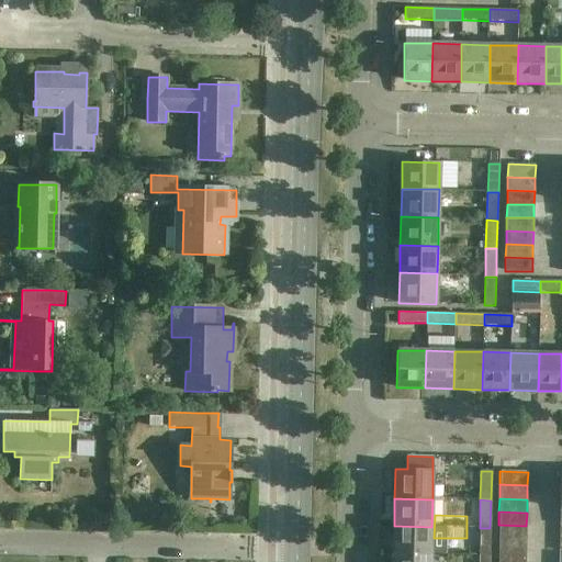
[(526,526),(498,525),(498,538),(526,539),(526,526)]
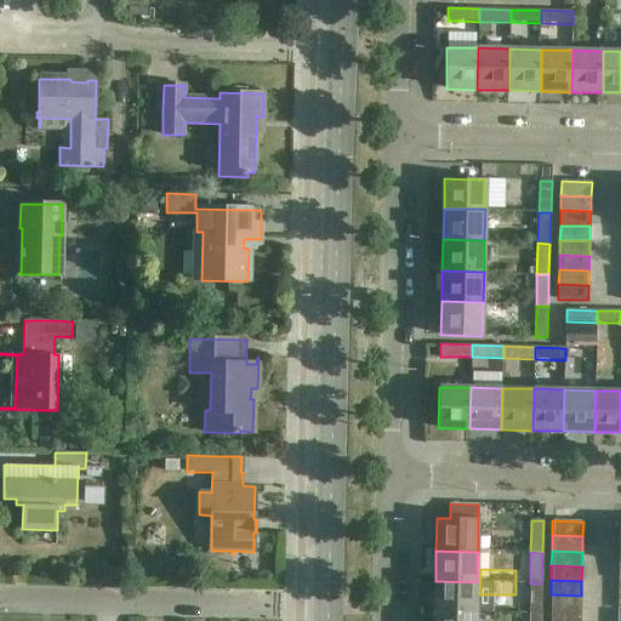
[(477,582),(436,581),(434,613),(476,613),(477,582)]
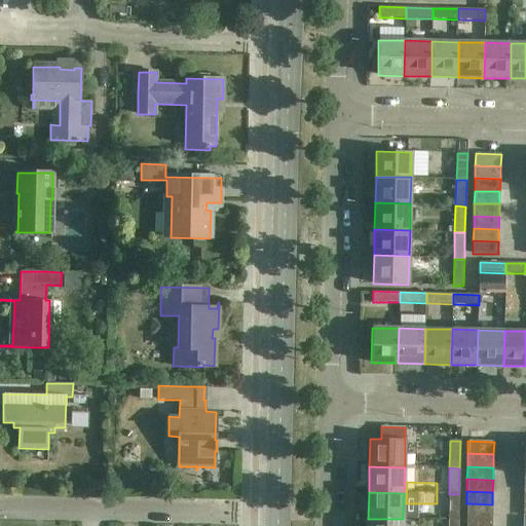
[(458,494),(449,494),(448,520),(458,521),(458,494)]
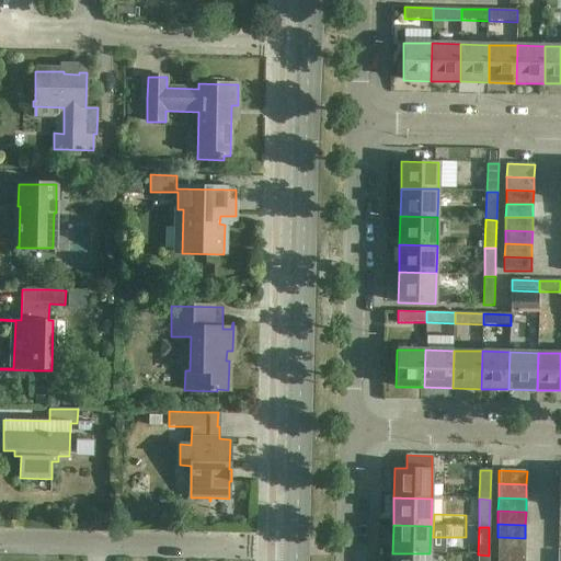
[(525,538),(497,537),(496,550),(525,551),(525,538)]
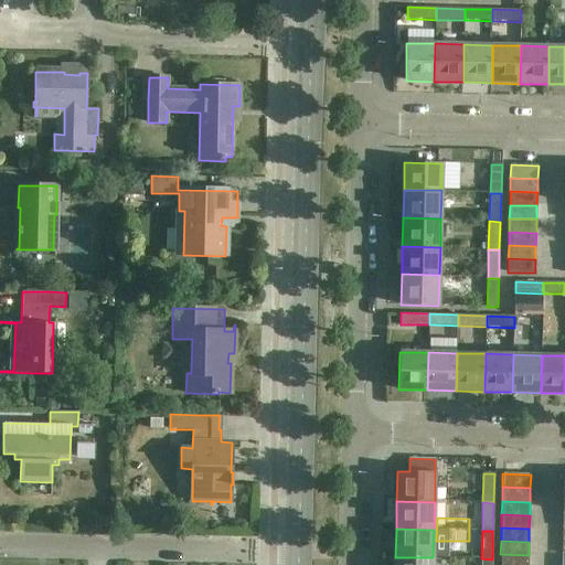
[(528,564),(529,555),(500,554),(500,564),(528,564)]
